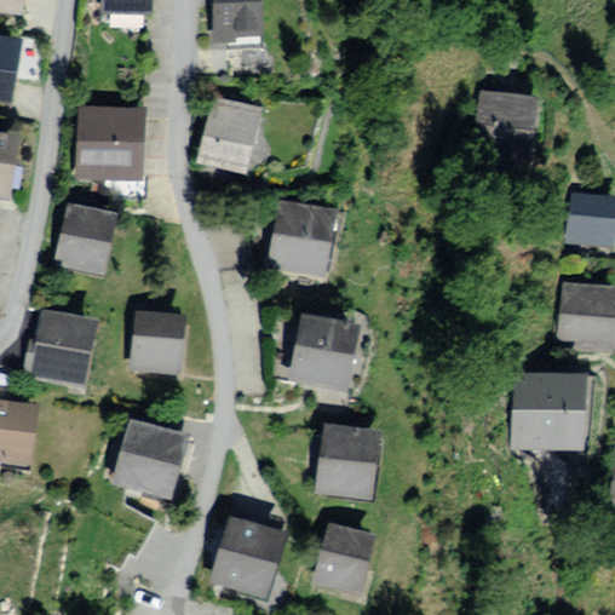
[(0,0),(0,11),(26,17),(28,0),(0,0)]
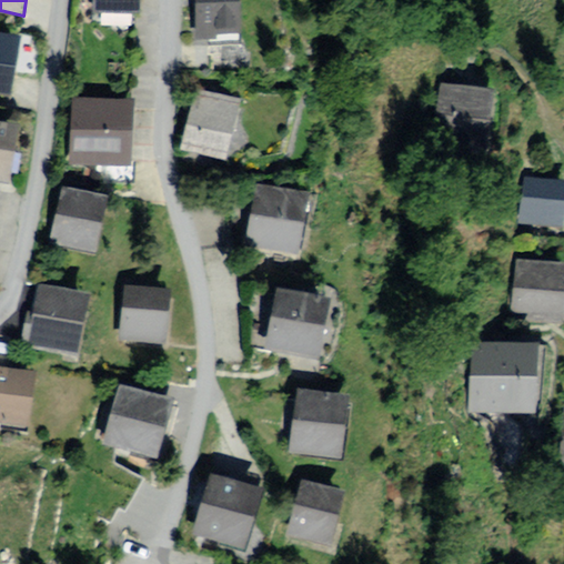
[(93,0),(93,9),(145,11),(145,0),(93,0)]
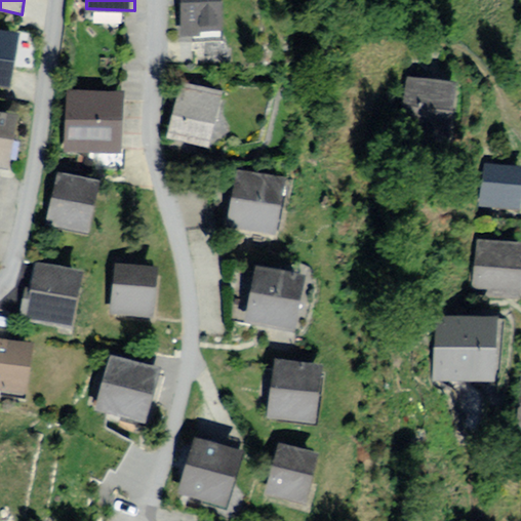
[(171,0),(172,38),(216,38),(216,0),(171,0)]
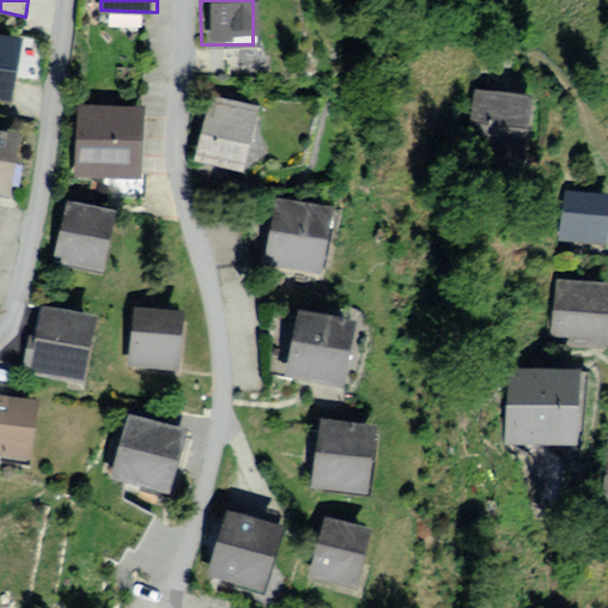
[(25,42),(0,36),(0,102),(12,104),(25,42)]
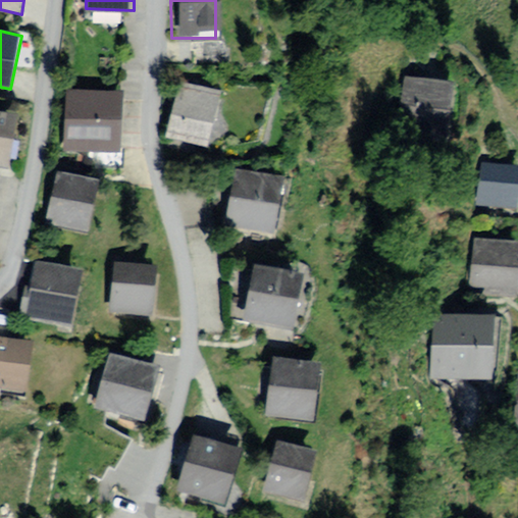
[(458,79),(406,70),(397,131),(449,139),(458,79)]
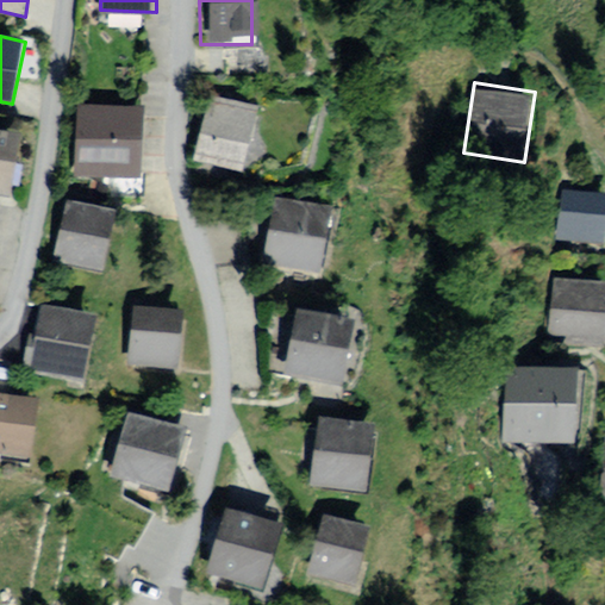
[(255,111),(207,97),(188,161),(237,175),(255,111)]
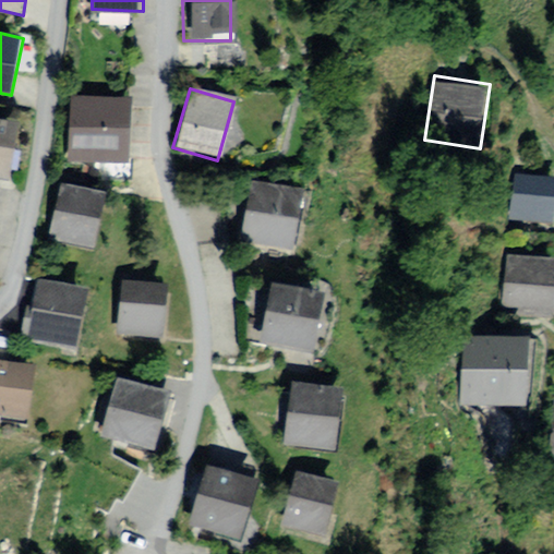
[(133,96),(70,93),(67,163),(130,166),(133,96)]
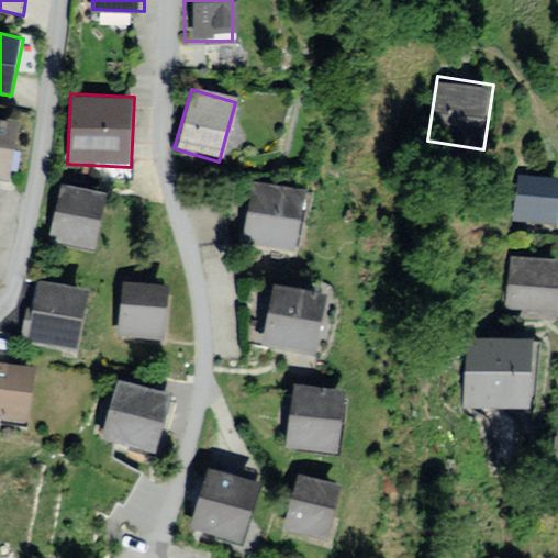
[(20,123),(0,120),(0,179),(10,181),(20,123)]
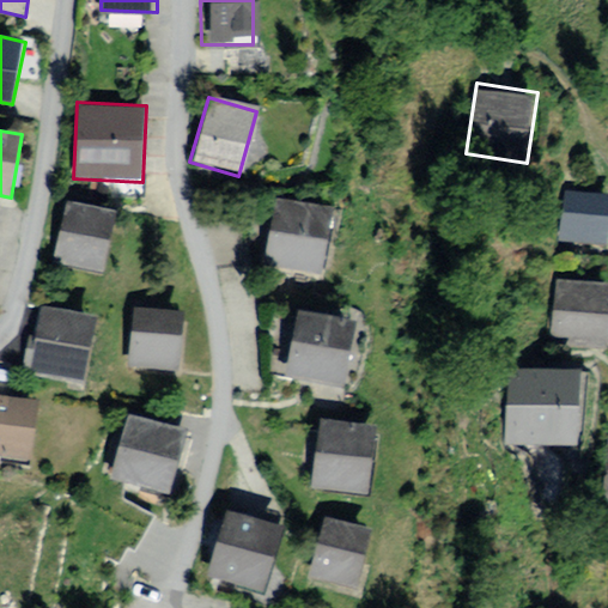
[(607,183),(567,178),(560,236),(607,242),(607,183)]
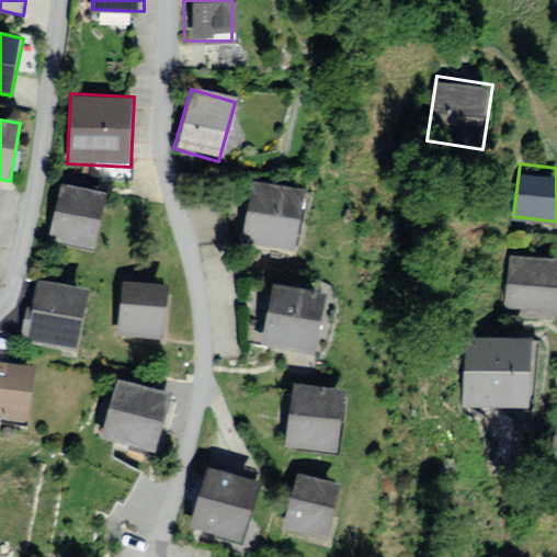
[(306,190),(249,178),(235,245),(291,257),(306,190)]
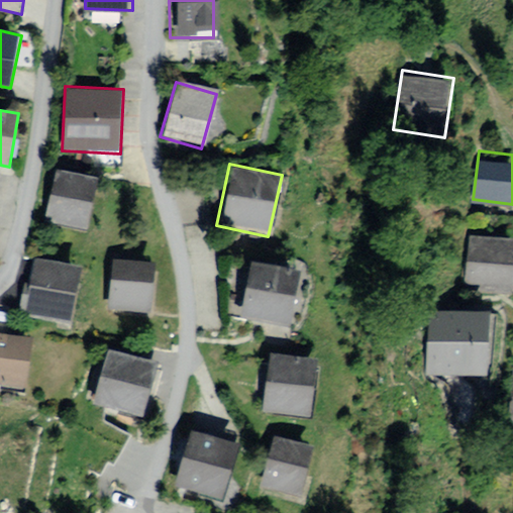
[(99,176),(55,168),(44,221),(89,229),(99,176)]
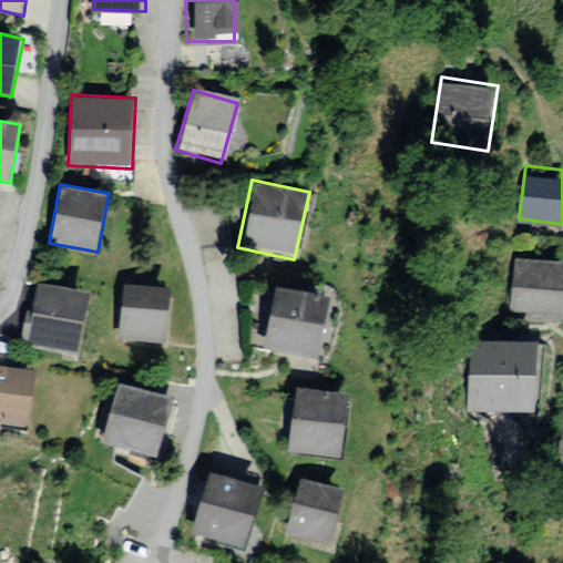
[(562,262),(513,256),(504,320),(562,329),(562,262)]
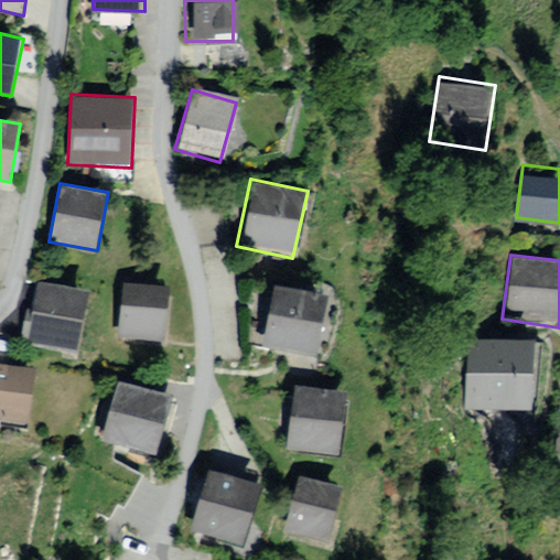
[(33,281),(20,342),(74,353),(86,292),(33,281)]
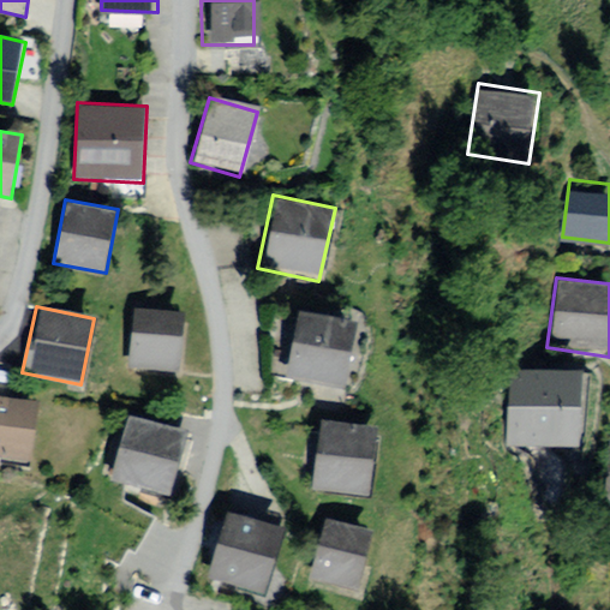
[(186,315),(135,308),(126,368),(178,375),(186,315)]
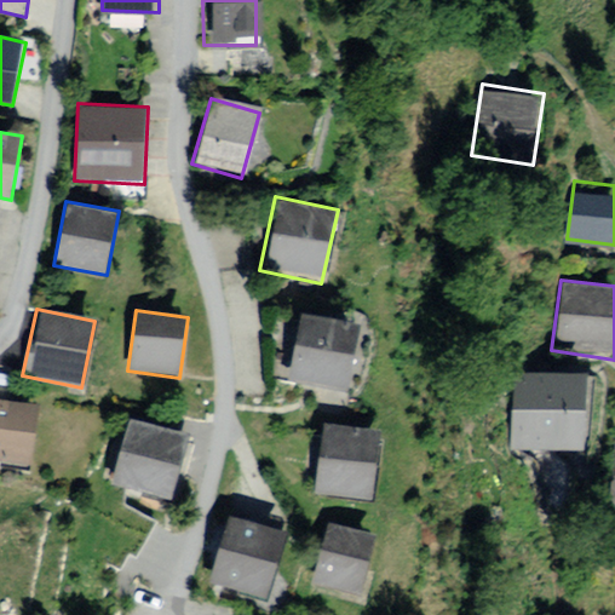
[(351,327),(291,316),(279,383),(340,392),(351,327)]
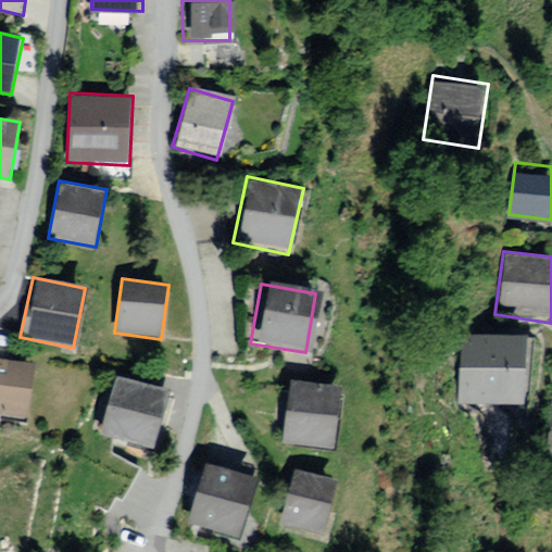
[(529,341),(471,337),(466,400),(524,404),(529,341)]
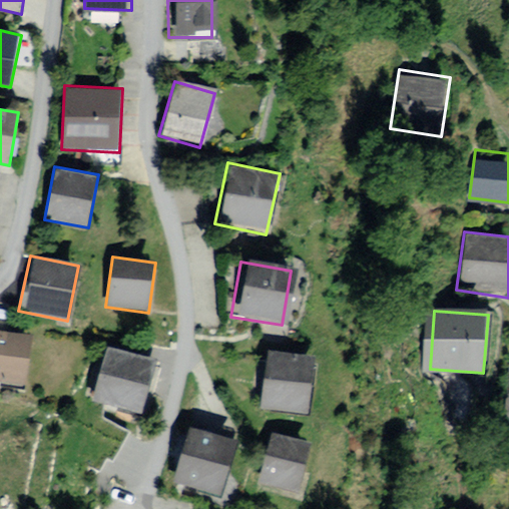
[(31,333),(0,329),(0,382),(24,385),(31,333)]
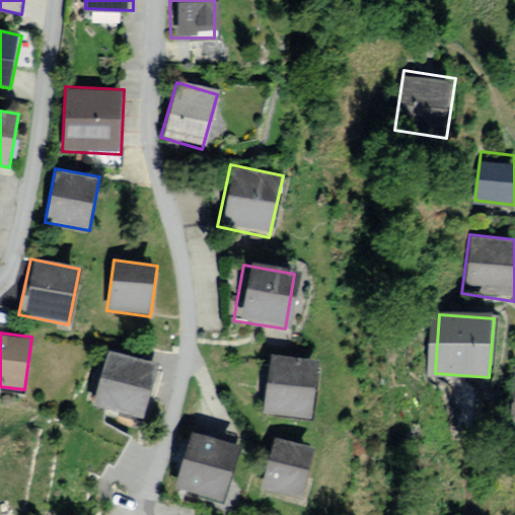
[(311,359),(263,353),(254,412),(304,418),(311,359)]
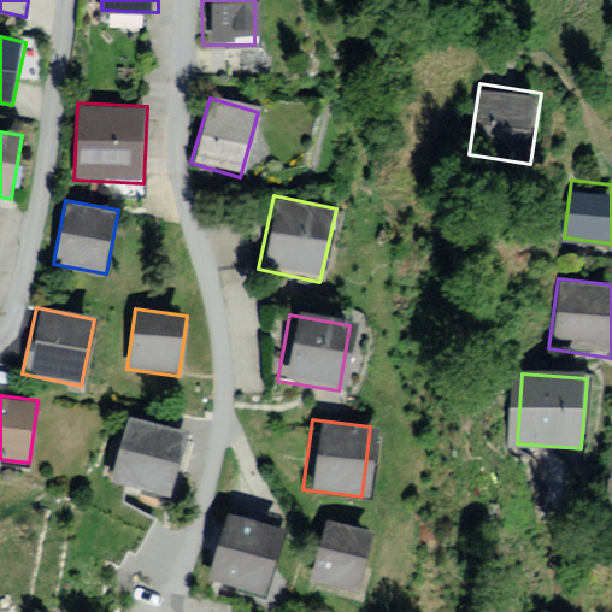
[(187,441),(127,422),(107,482),(168,501),(187,441)]
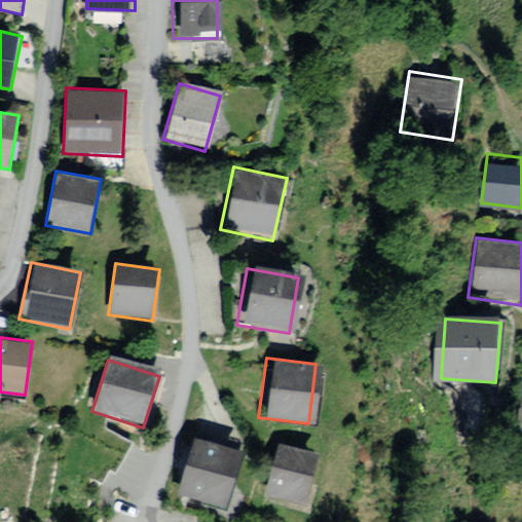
[(244,454),(190,437),(170,497),(223,515),(244,454)]
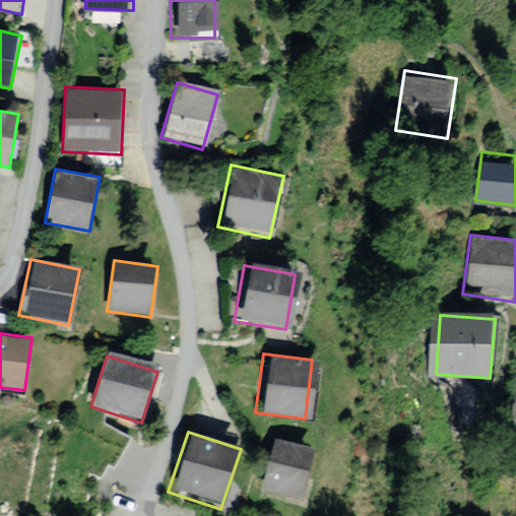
[(309,451),(266,439),(252,486),(295,498),(309,451)]
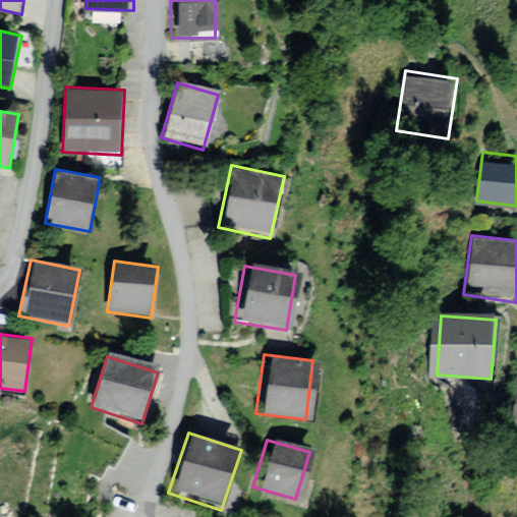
All buildings are outlined.
